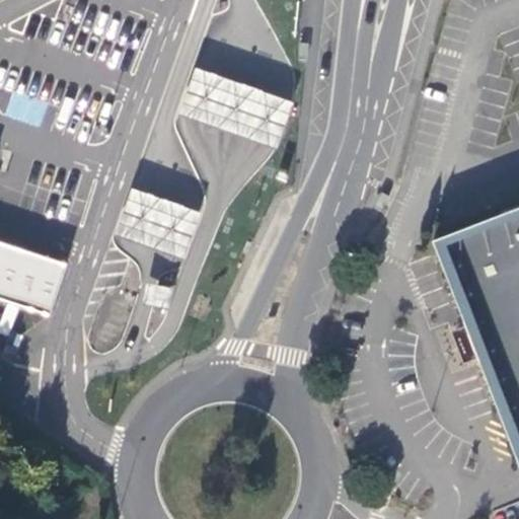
[(240,134),(276,146),(291,98),(255,85),(192,62),(175,110),(240,134)]
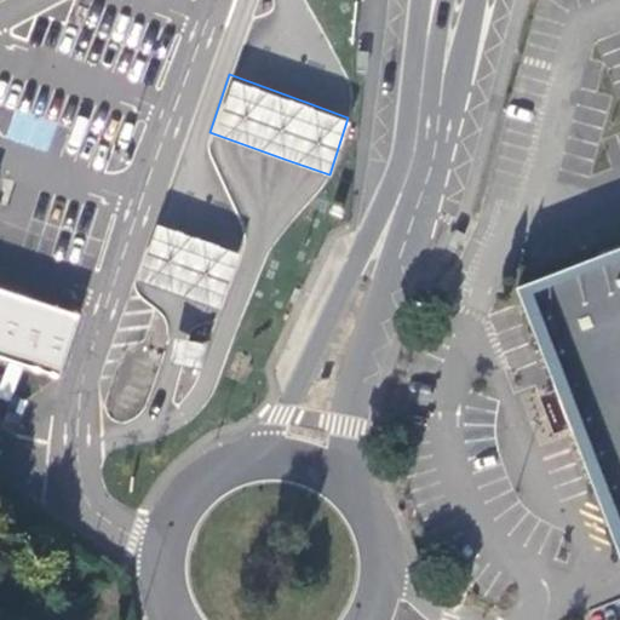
[(189,297),(222,309),(242,252),(207,240),(161,224),(142,281),(189,297)]
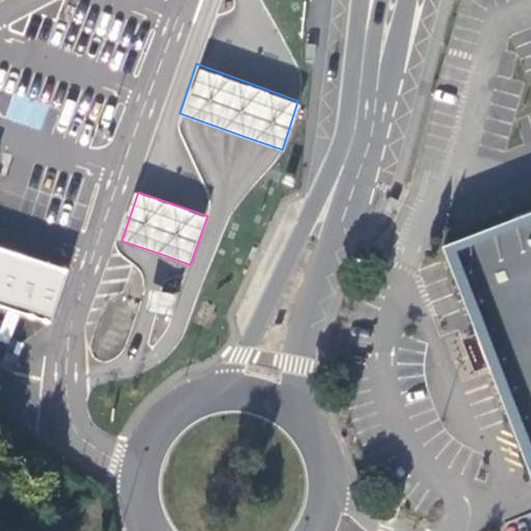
[(530,219),(447,252),(520,442),(527,440),(530,450),(530,219)]
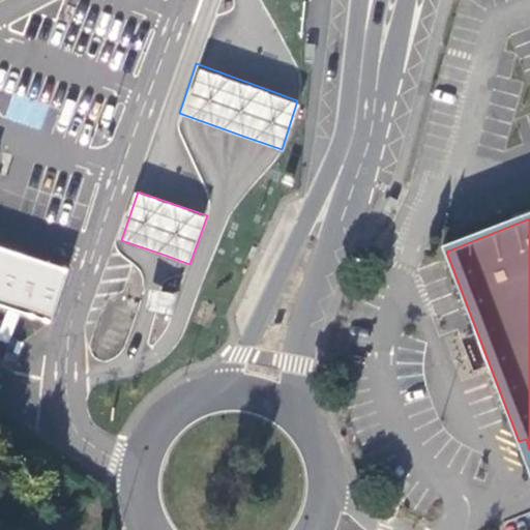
[(0,305),(51,322),(68,270),(0,247),(0,305)]
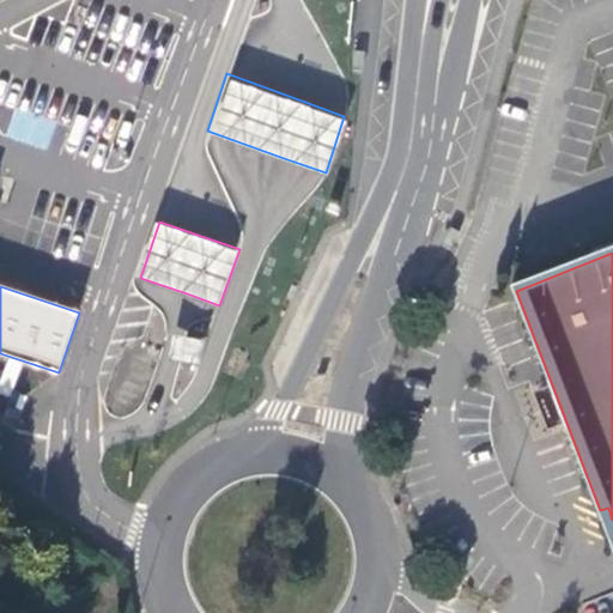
[(199,339),(177,333),(171,358),(195,364),(199,339)]
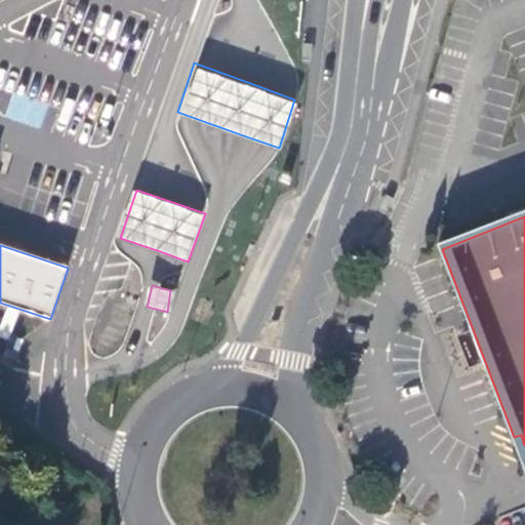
[(524,445),(521,435),(514,437),(524,466),(524,445)]
